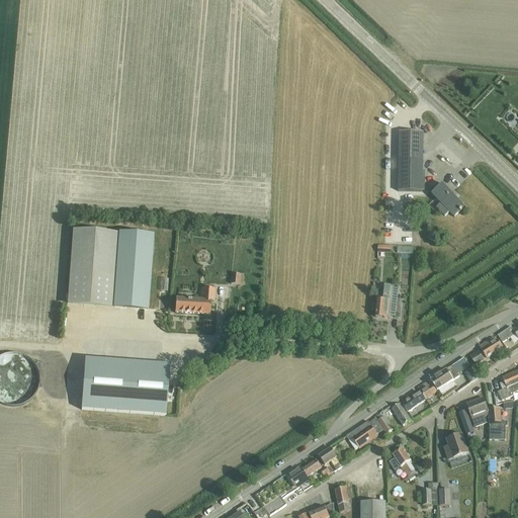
[(423,161),(424,134),(412,134),(400,134),(399,161),(399,192),(423,193),(423,191),(423,172),(423,161)]
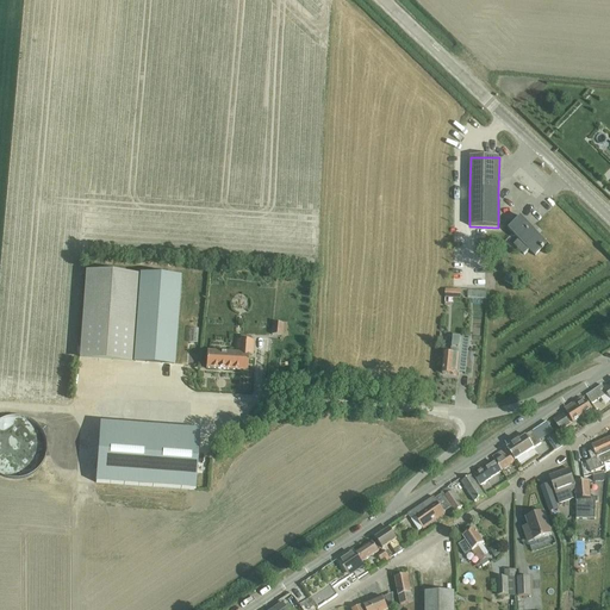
[(523,255),(528,250),(535,256),(547,244),(521,218),(509,231),(518,241),(514,246),(523,255)]
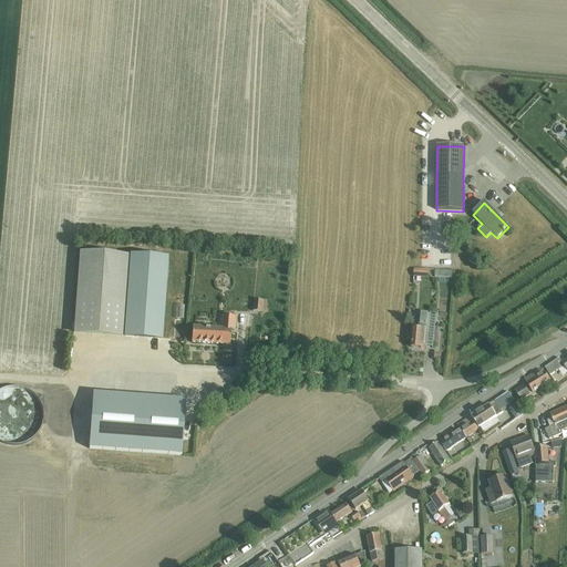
[(129,259),(80,255),(74,332),(122,337),(129,259)]
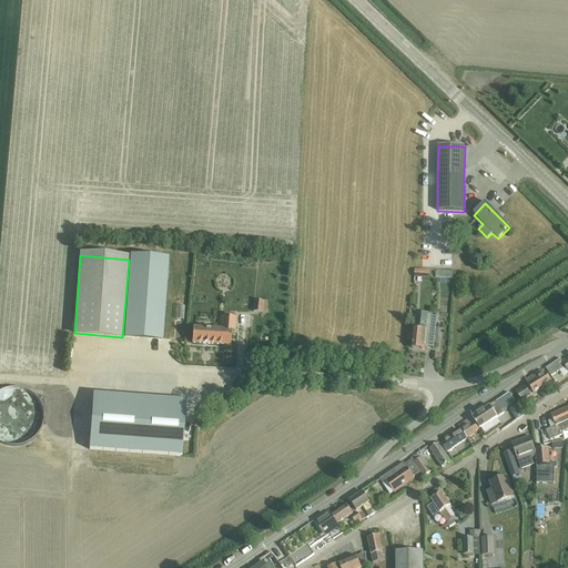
[(129,291),(124,336),(125,336),(129,336),(153,338),(162,340),(162,334),(164,310),(168,262),(168,261),(165,261),(150,260),(131,257),(130,266),(129,280),(129,291)]
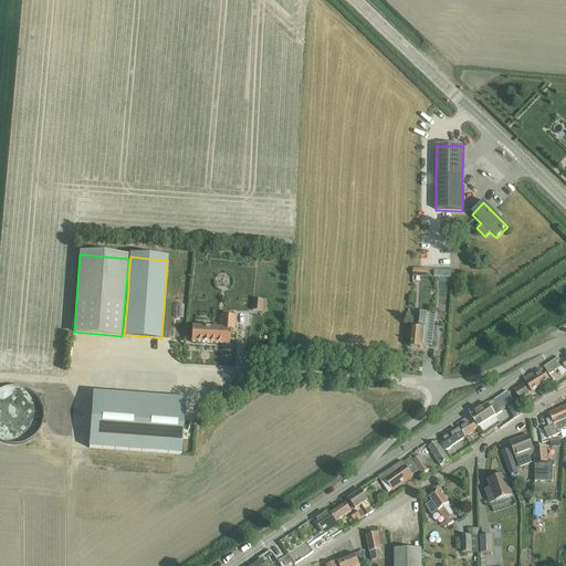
[(427,270),(413,270),(413,278),(427,279),(427,270)]
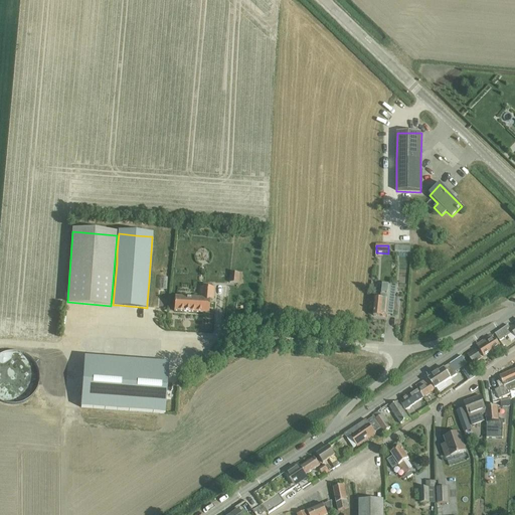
[(239,273),(230,273),(228,283),(238,284),(239,273)]
